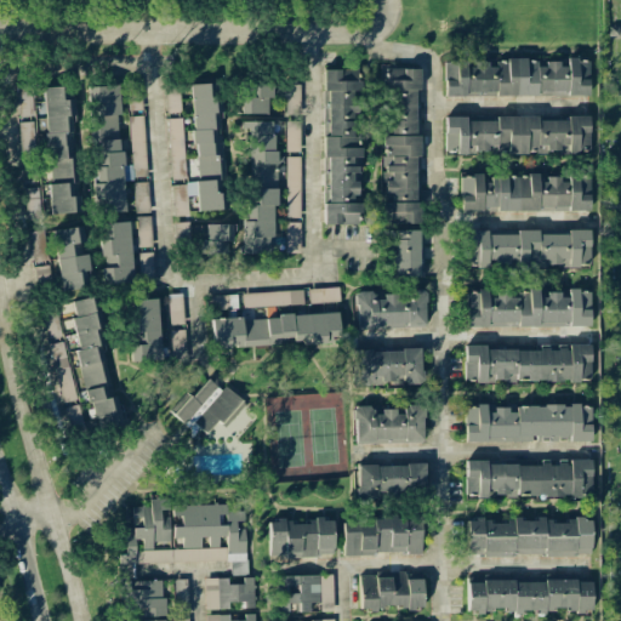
[(443,96),(587,95),(587,60),(565,60),(565,63),(543,63),(543,60),(491,61),(468,61),(468,60),(443,60),(443,96)]
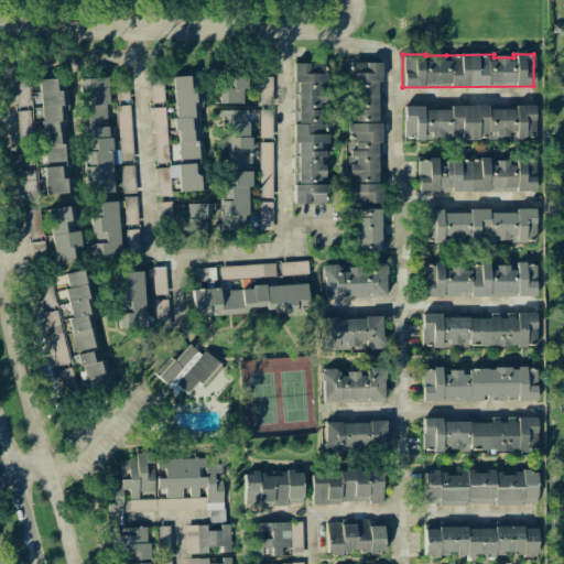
[(380,62),(347,62),(348,120),(347,120),(348,156),(349,203),(379,203),(377,90),(380,90),(380,62)]
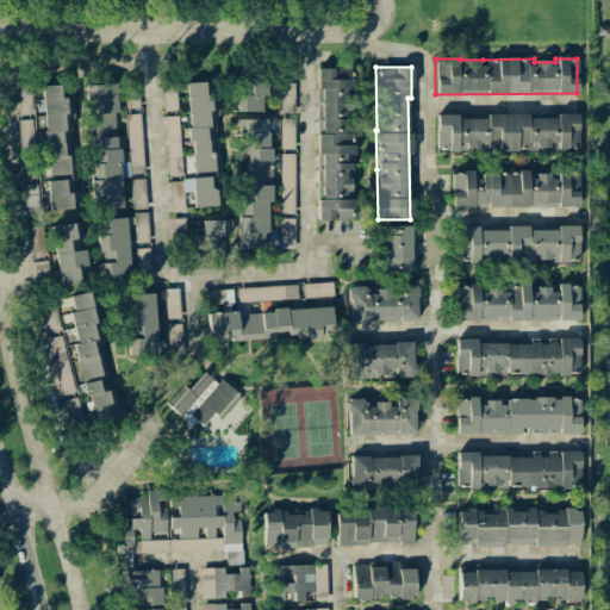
[(352,68),(318,68),(319,154),(319,221),(353,221),(352,68)]
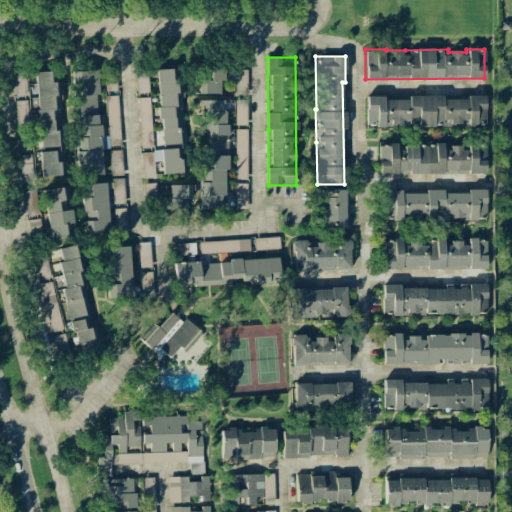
[(185,172),(180,79),(172,79),(171,68),(157,69),(161,150),(141,151),(142,178),(155,177),(154,162),(161,161),(162,174),(185,172)]
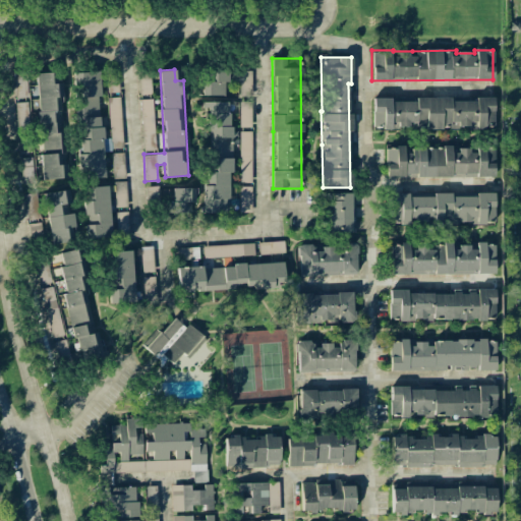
[(223,96),(223,81),(227,81),(227,70),(208,70),(208,81),(201,81),(201,95),(223,96)]
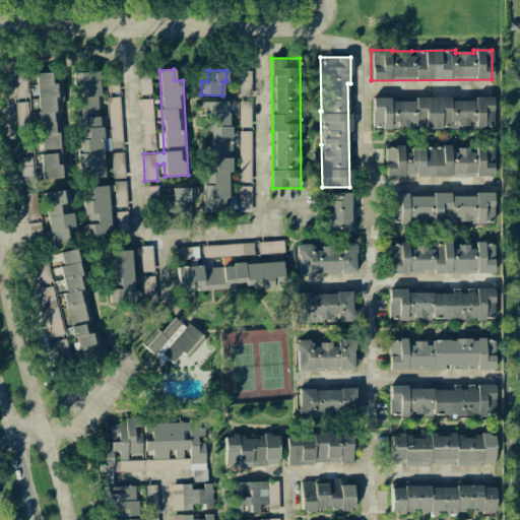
[(239,96),(251,95),(250,70),(238,71),(239,96)]
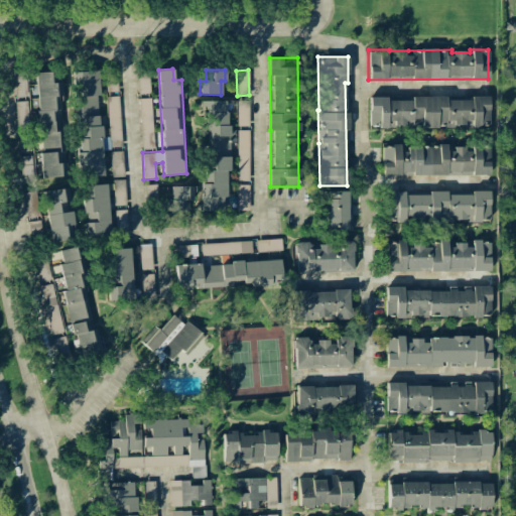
[(15,100),(26,100),(26,71),(14,71),(15,100)]
